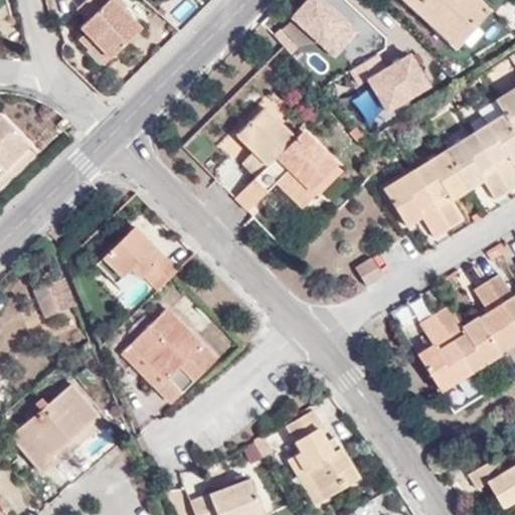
[(81,25),(88,31),(113,57),(143,27),(115,0),(87,0),(78,8),(89,19),(81,25)]
